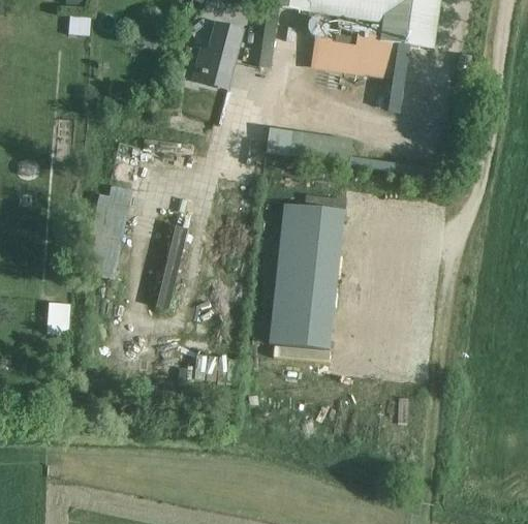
[(269,0),(269,4),(383,22),(381,39),(434,48),(440,0),(269,0)]
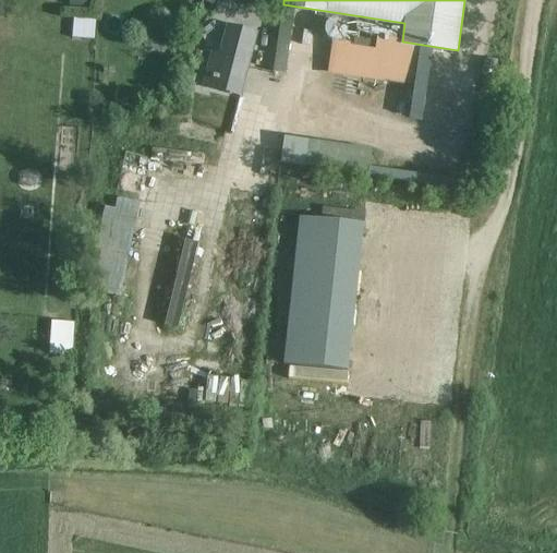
[(497,57),(485,56),(484,68),(496,70),(497,57)]
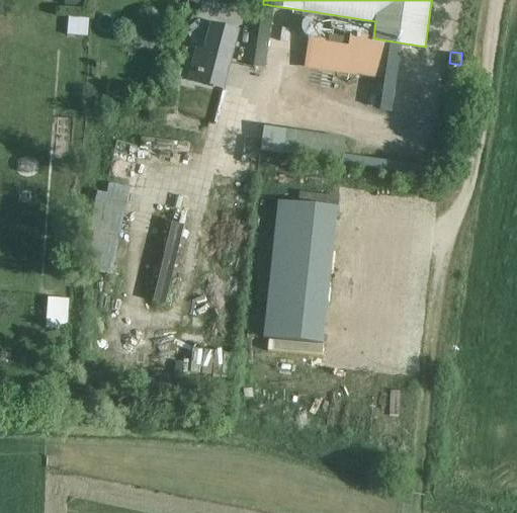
[(20,158),(19,161),(19,165),(22,168),(25,169),(29,170),(32,169),(35,167),(37,163),(36,159),(34,156),(30,155),(27,155),(23,155),(20,158)]
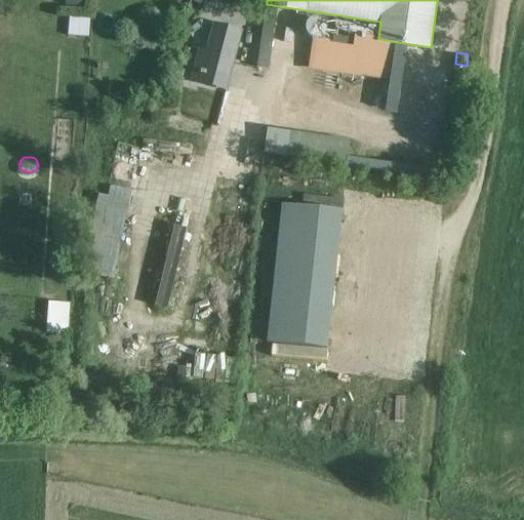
[(104,193),(92,191),(83,268),(114,272),(125,186),(106,183),(104,193)]
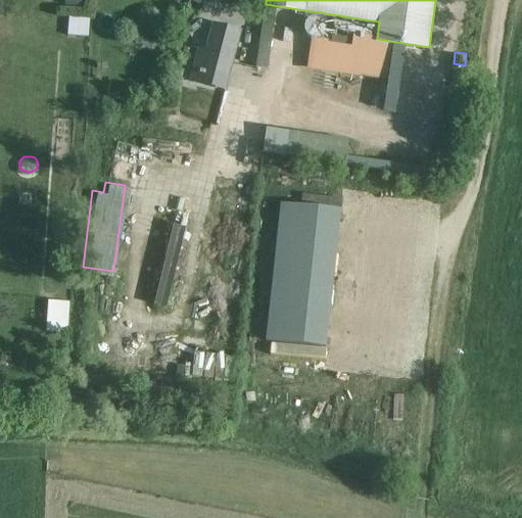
[(341,206),(281,199),(266,338),(326,344),(341,206)]
